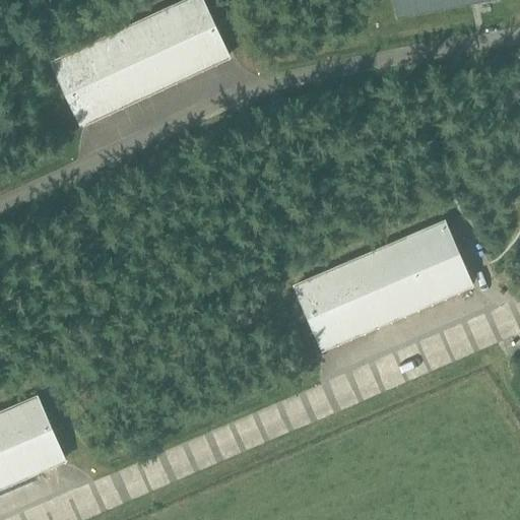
[(202,0),(185,0),(51,62),(80,127),(230,58),(202,0)]
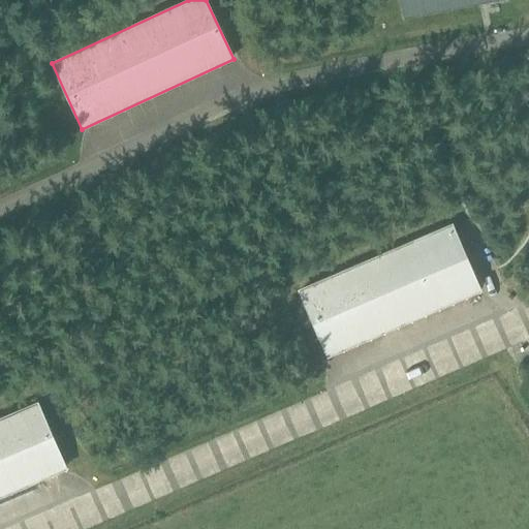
[(399,0),(403,19),(496,0),(399,0)]
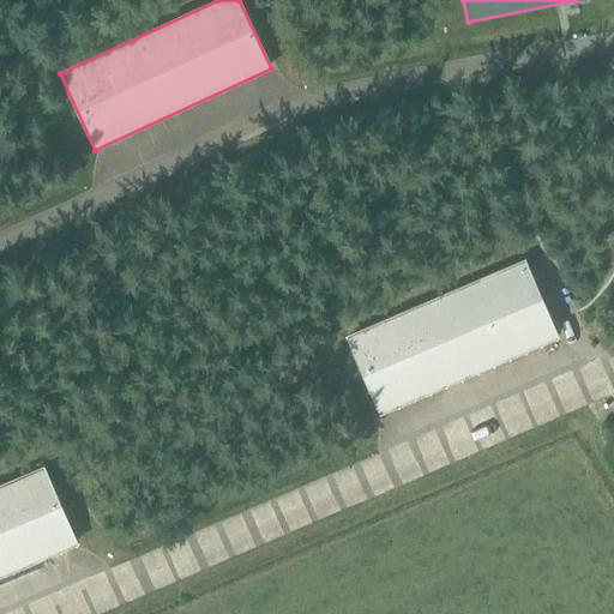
[(525,259),(345,336),(379,414),(559,337),(525,259)]
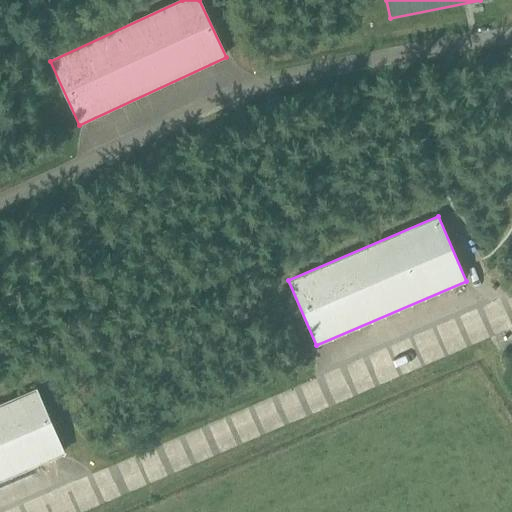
[(93,229),(80,235),(86,248),(99,242),(93,229)]
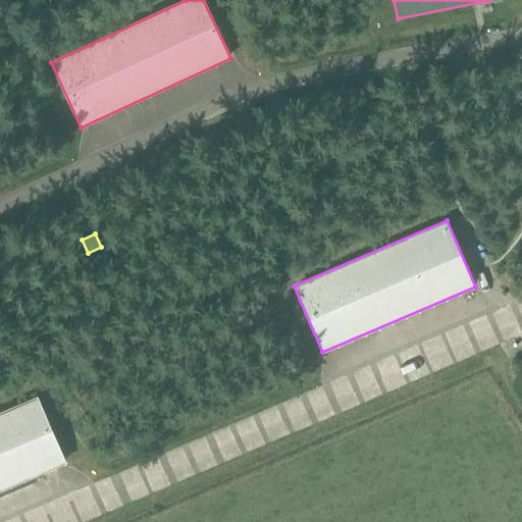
[(38,397),(0,412),(0,490),(67,463),(38,397)]
